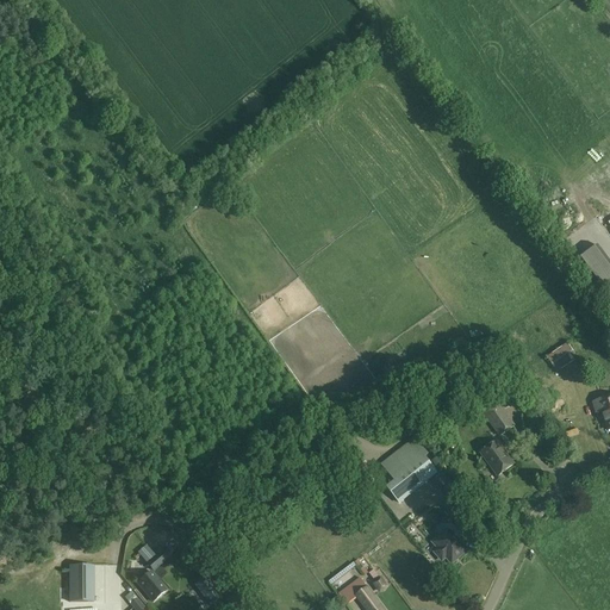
[(579,260),(592,279),(608,298),(609,296),(609,262),(598,246),(579,260)]
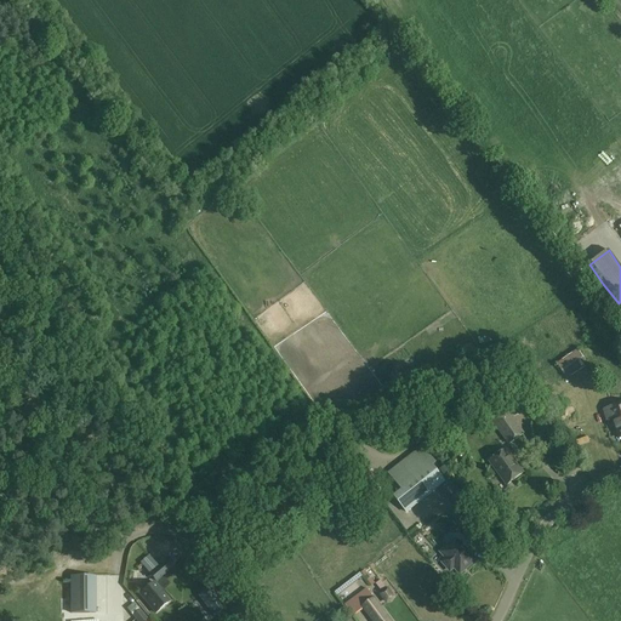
[(582,358),(577,351),(567,358),(557,365),(562,372),(567,380),(576,372),(587,365),(582,358)]
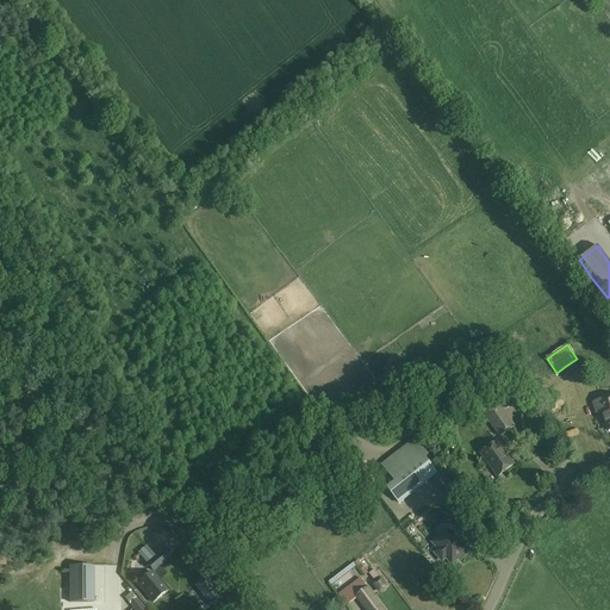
[(602,411),(609,431),(609,430),(609,398),(595,403),(597,412),(602,411)]
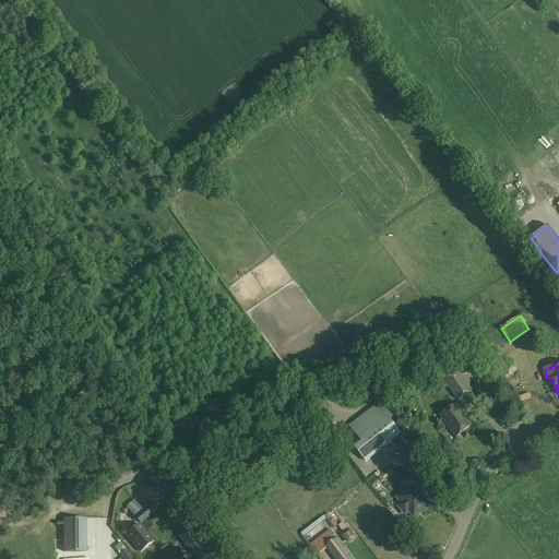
[(439,376),(459,401),(473,391),(454,366),(439,376)]
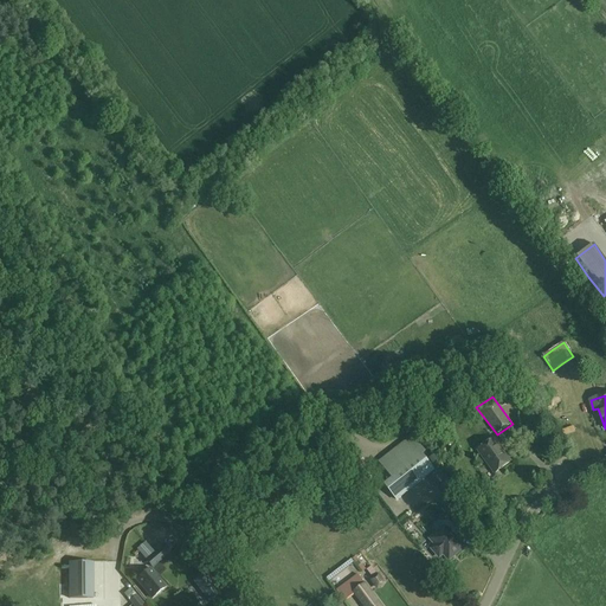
[(397,501),(434,470),(424,456),(426,453),(412,434),(379,462),(392,478),(384,485),(397,501)]
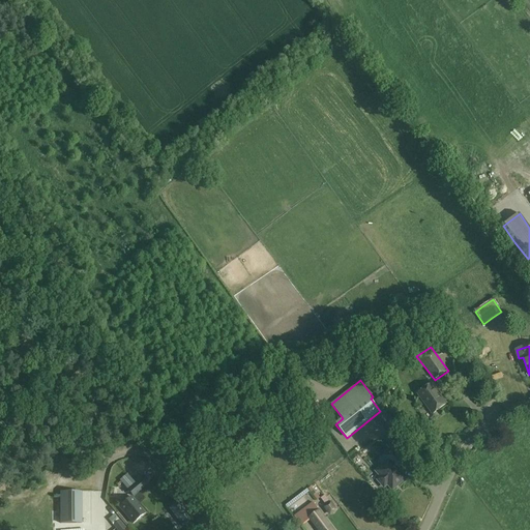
[(432,384),(417,394),(433,414),(446,404),(432,384)]
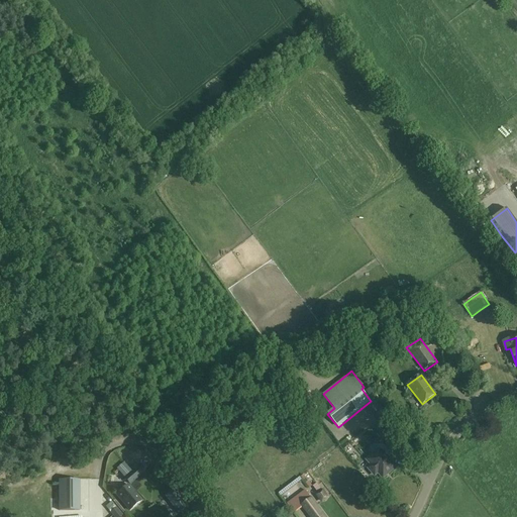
[(383,409),(377,413),(380,417),(386,413),(383,409)]
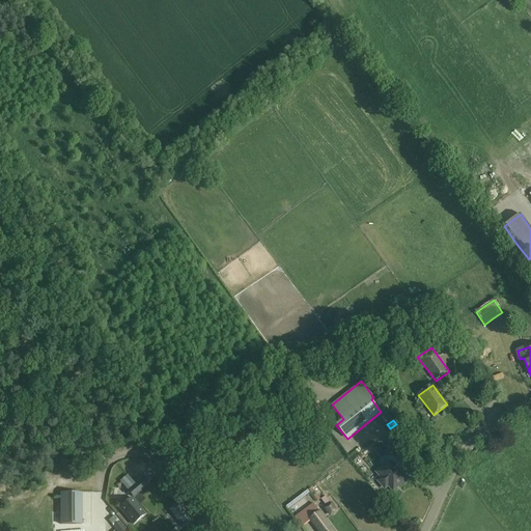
[(383,478),(380,481),(385,487),(389,484),(393,490),(406,479),(396,468),(403,462),(394,450),(386,457),(390,462),(378,473),(383,478)]
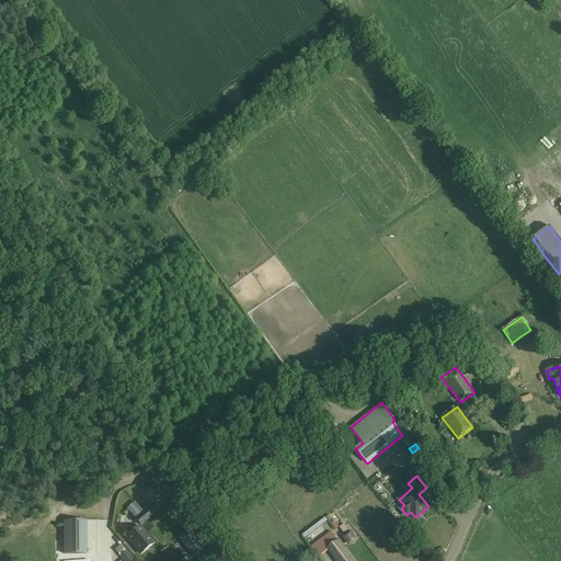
[(136,519),(140,525),(157,512),(152,505),(136,519)]
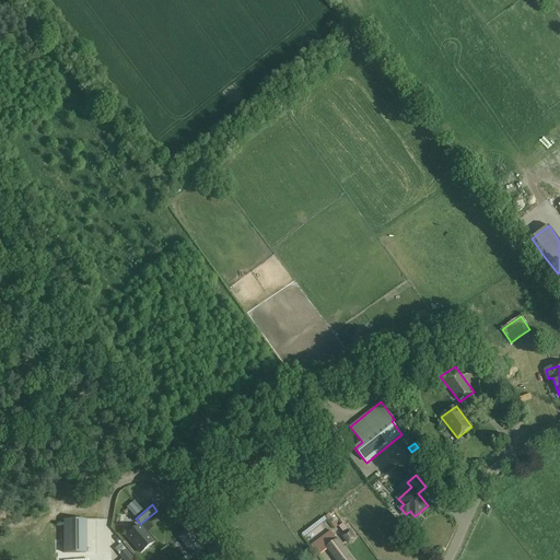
[(88,520),(66,520),(66,533),(88,533),(88,520)]
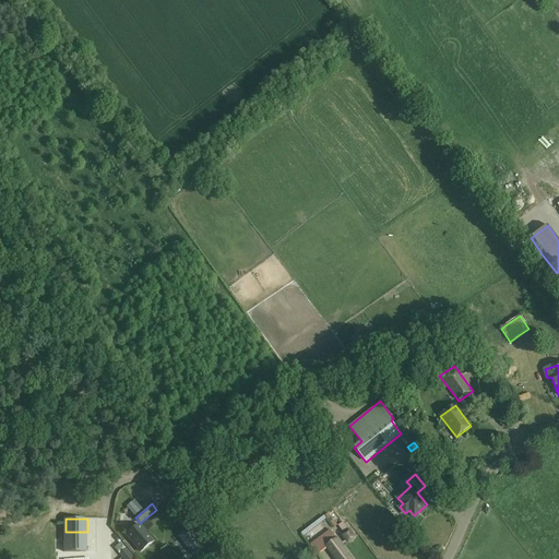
[(349,531),(346,525),(344,523),(340,526),(345,534),(343,535),(351,545),(358,538),(356,537),(351,530),(349,531)]
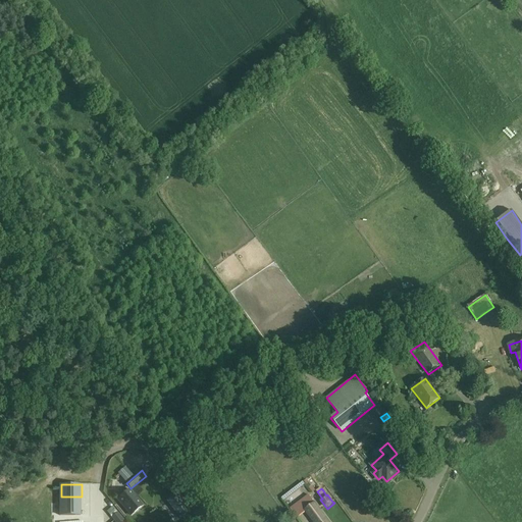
[(131,515),(142,506),(129,490),(117,500),(131,515)]
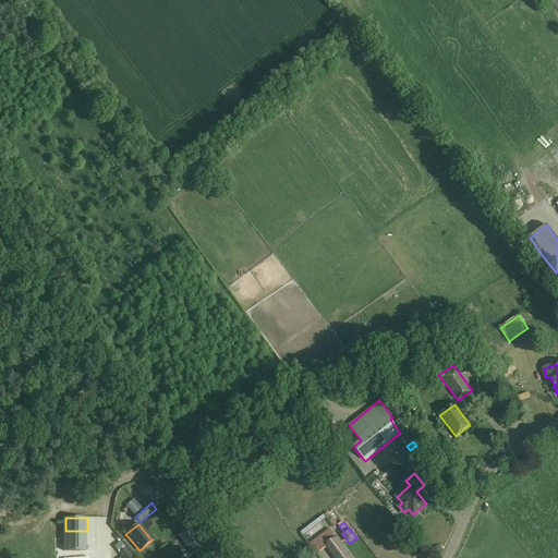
[(191,526),(179,536),(193,554),(205,544),(191,526)]
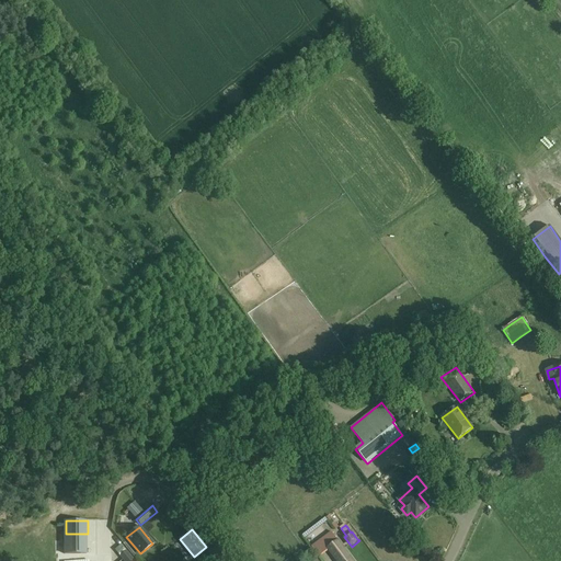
[(354,560),(332,531),(311,547),(320,558),(329,552),(334,560),(354,560)]
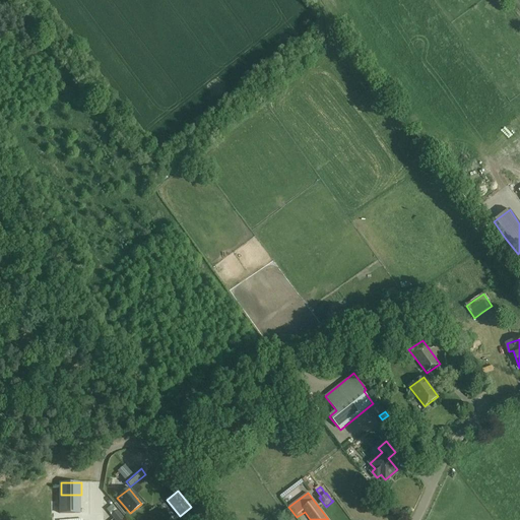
[(59,496),(59,514),(79,514),(79,496),(59,496)]
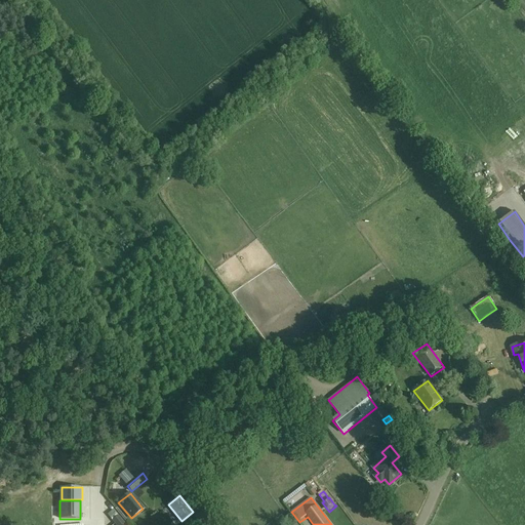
[(110,506),(95,518),(102,524),(110,518),(115,524),(122,524),(125,523),(110,506)]
